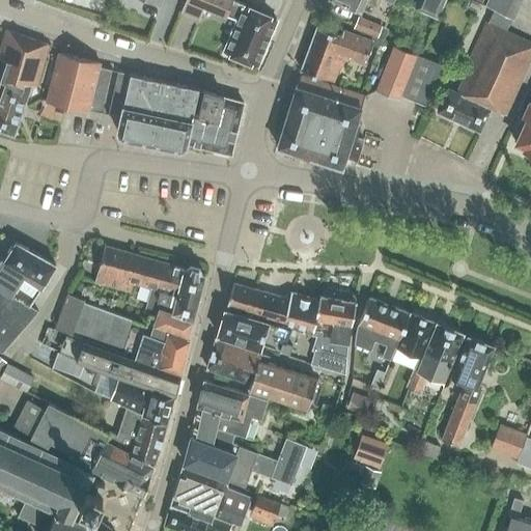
[(256,65),(276,19),(231,0),(185,0),(180,11),(199,19),(204,7),(238,21),(224,52),(256,65)]
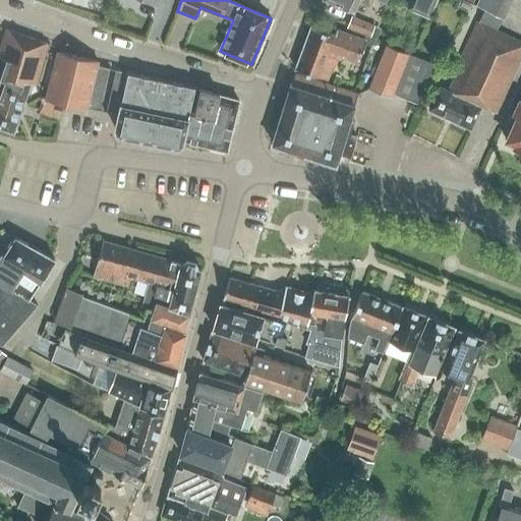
[(387,0),(327,0),(354,12),(359,2),(370,7),(373,0),(375,0),(386,4),(387,0)]
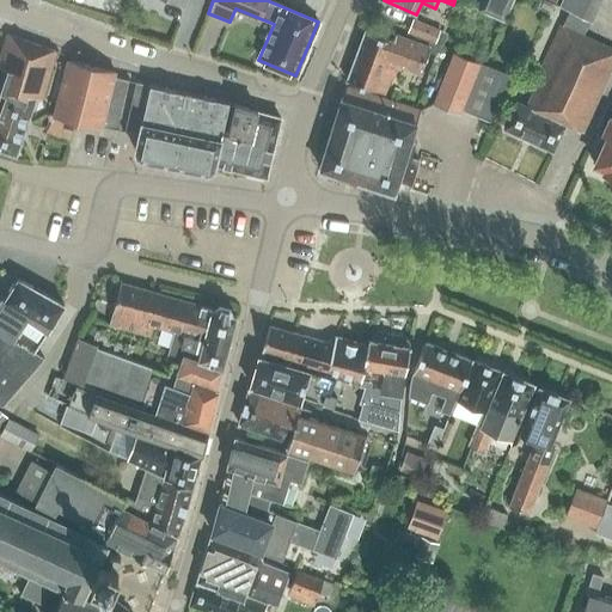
[(505,20),(512,0),(479,0),(476,8),(505,20)]
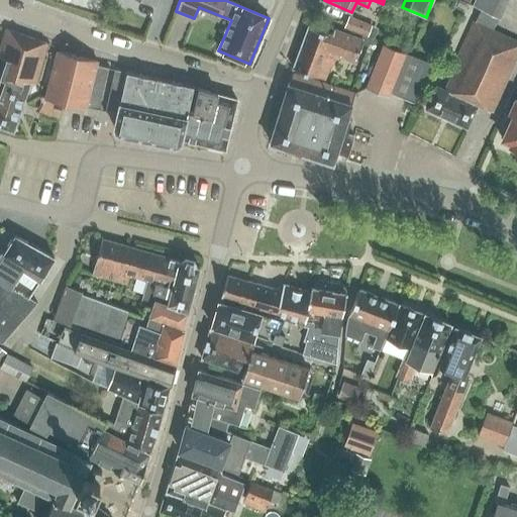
[(479,14),(498,22),(507,0),(476,0),(484,3),(479,14)]
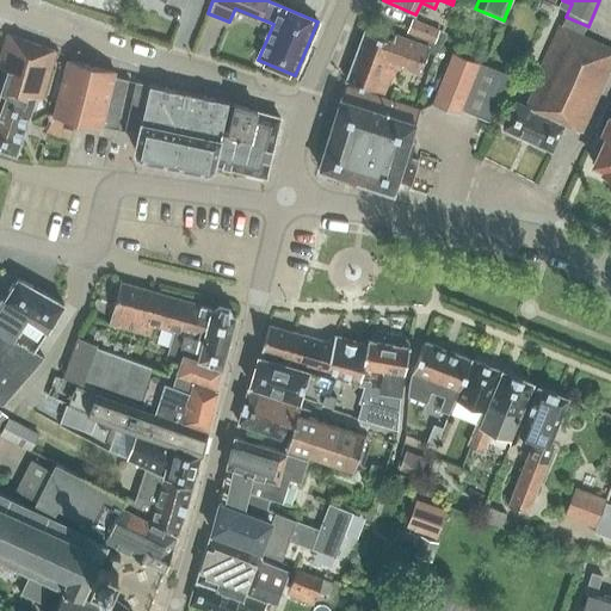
[(438,29),(411,18),(405,32),(430,43),(432,44),(432,43),(438,29)]
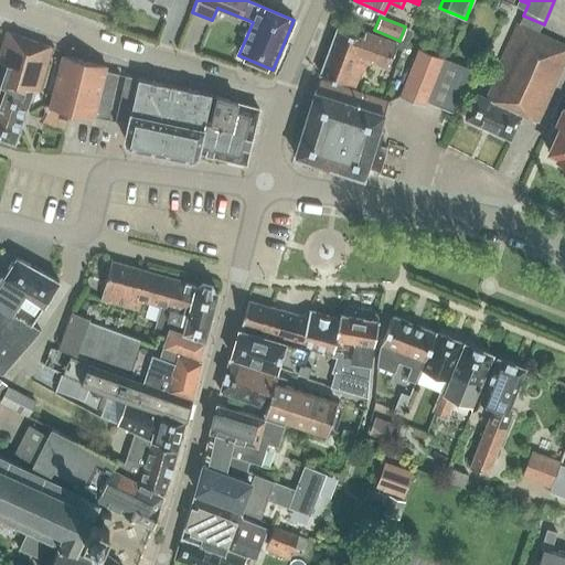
[(476,94),(465,118),(479,125),(510,139),(518,125),(522,115),(537,123),(564,63),(564,44),(539,32),(537,32),(519,23),(500,63),(502,64),(486,98),(476,94)]
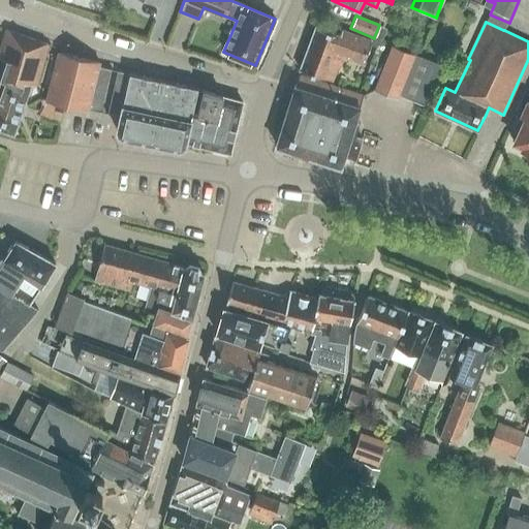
[(346,57),(362,63),(369,44),(377,48),(380,39),(374,37),(374,38),(372,37),(371,40),(341,30),(339,35),(315,27),(300,69),(332,82),(338,66),(342,67),(346,57)]
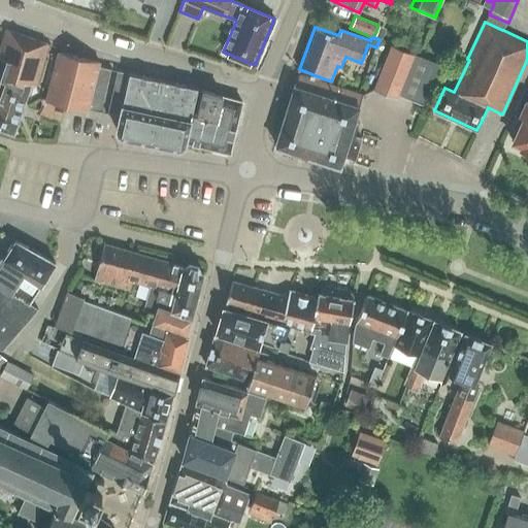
[(36,87),(48,44),(6,29),(0,50),(0,59),(6,61),(1,76),(0,80),(0,97),(0,98),(0,99),(0,129),(13,134),(30,85),(36,87)]
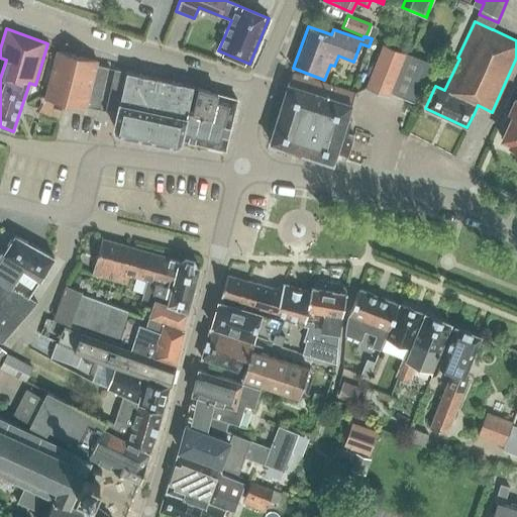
[(415,103),(430,63),(383,44),(366,89),(388,97),(390,93),(415,103)]
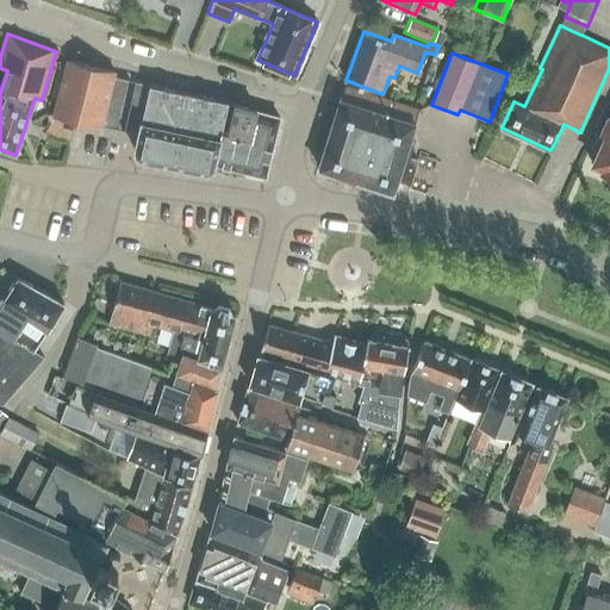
[(116,129),(128,80),(113,76),(114,73),(67,61),(54,116),(103,128),(103,126),(116,129)]
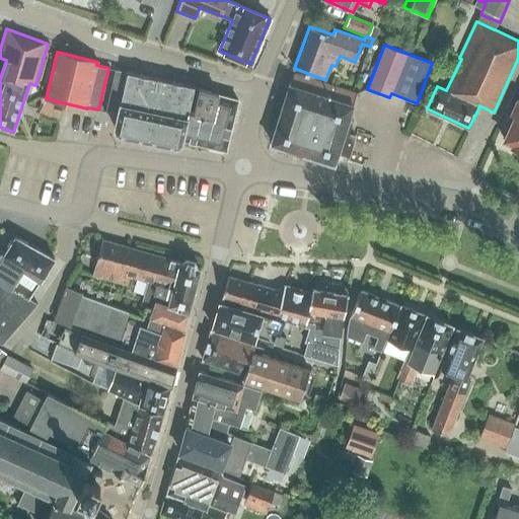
[(127,72),(116,69),(106,112),(118,114),(115,126),(115,128),(115,129),(116,130),(116,131),(117,132),(118,134),(119,134),(120,135),(174,146),(176,146),(177,146),(178,145),(180,144),(181,143),(181,142),(182,141),(183,133),(192,97),(194,86),(127,72)]
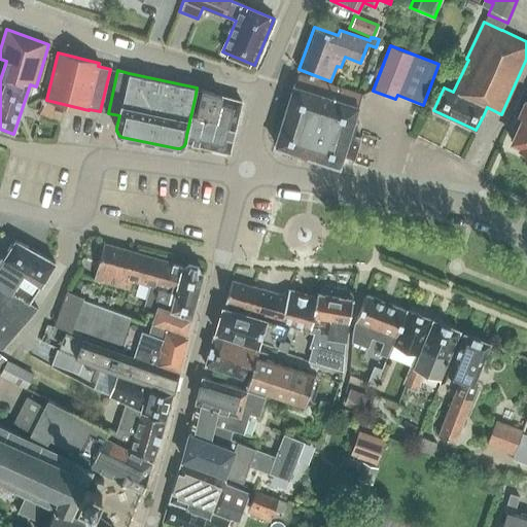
[(358,105),(361,95),(297,74),(294,84),(293,84),(275,145),(340,166),(343,155),(354,160),(360,138),(349,135),(358,105)]
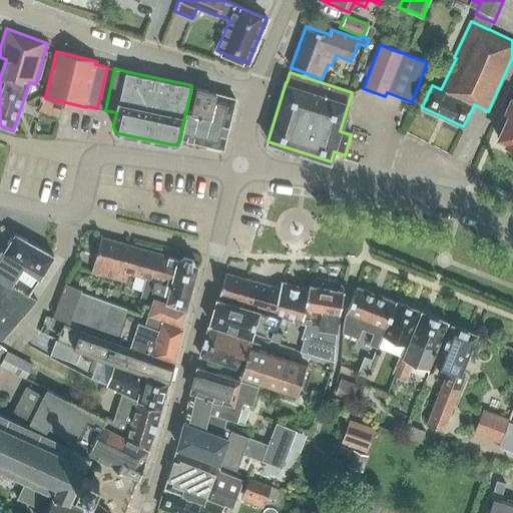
[(223,148),(231,113),(234,99),(196,88),(194,97),(189,96),(181,131),(205,137),(204,143),(223,148)]
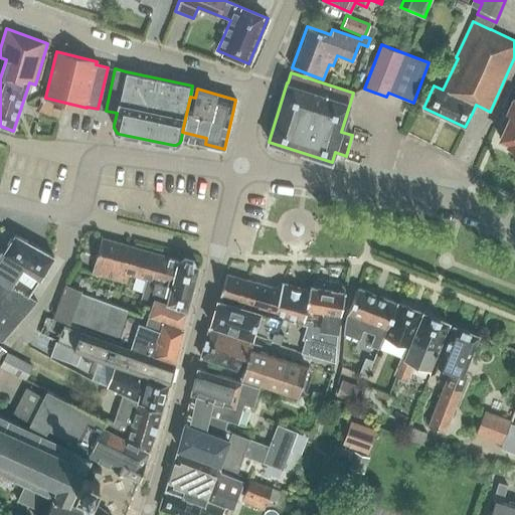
[(514,95),(507,112),(511,114),(500,138),(509,142),(508,143),(514,146),(514,95)]
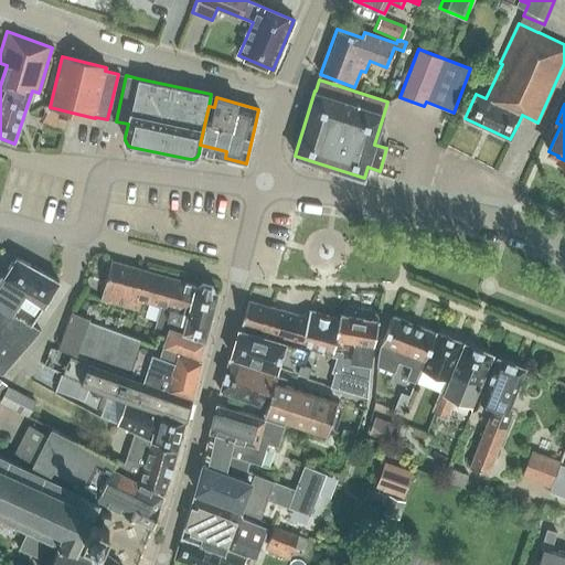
[(43,306),(59,281),(17,258),(4,277),(0,274),(0,374),(2,375),(34,339),(41,331),(31,324),(43,306)]
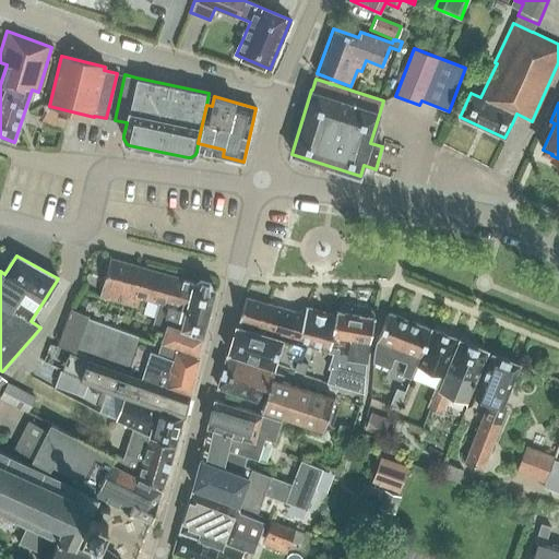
[(127,305),(137,266),(109,258),(99,297),(127,305)]
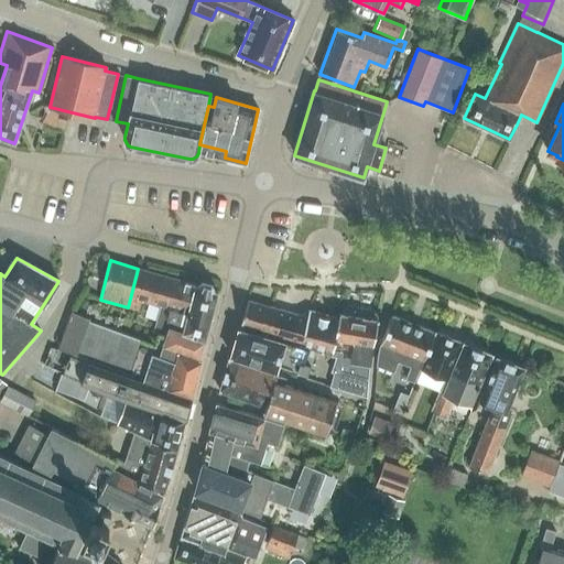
[(205,339),(217,291),(138,269),(128,307),(140,311),(143,301),(161,306),(153,333),(159,334),(167,336),(170,327),(205,339)]
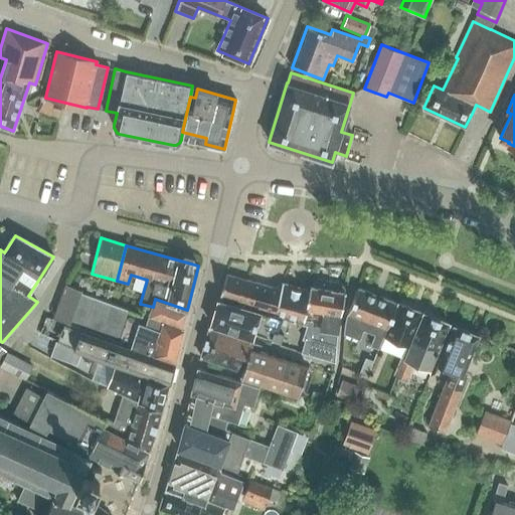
[(226,274),(218,299),(250,309),(251,306),(252,299),(242,296),(246,280),(226,274)]
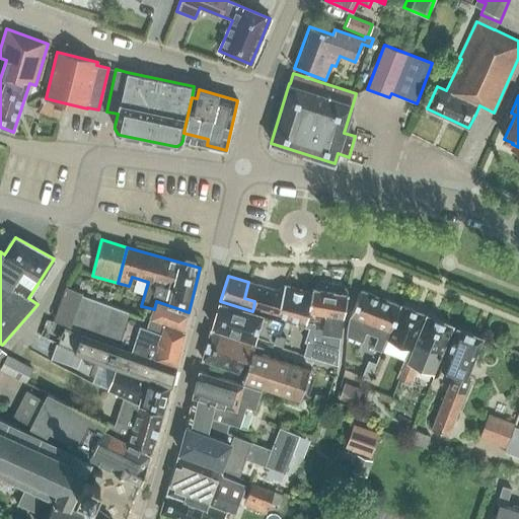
[(248,282),(244,298),(254,301),(253,308),(277,315),(276,318),(284,320),(305,328),(308,310),(311,293),(284,285),(283,292),(248,282)]
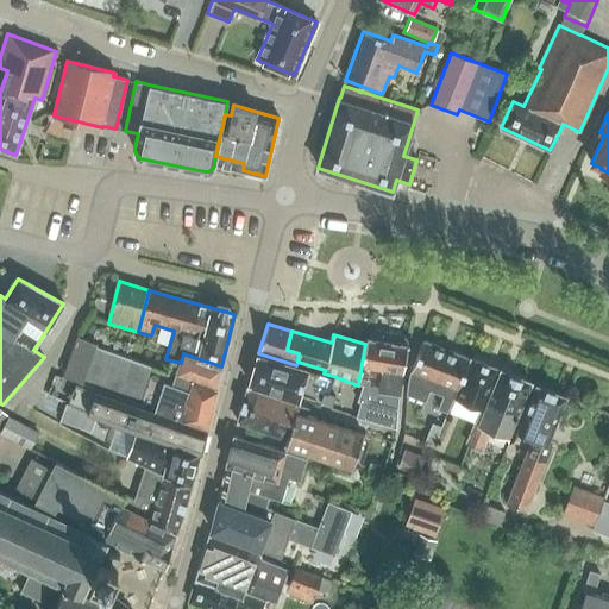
[(181,363),(171,360),(167,371),(96,345),(96,344),(77,337),(62,376),(207,427),(221,366),(183,353),(181,363)]
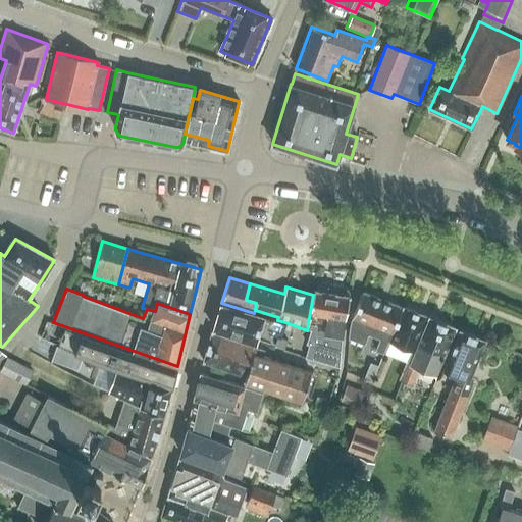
[(313,295),(310,312),(327,315),(326,325),(344,328),(350,297),(314,291),(314,295),(313,295)]
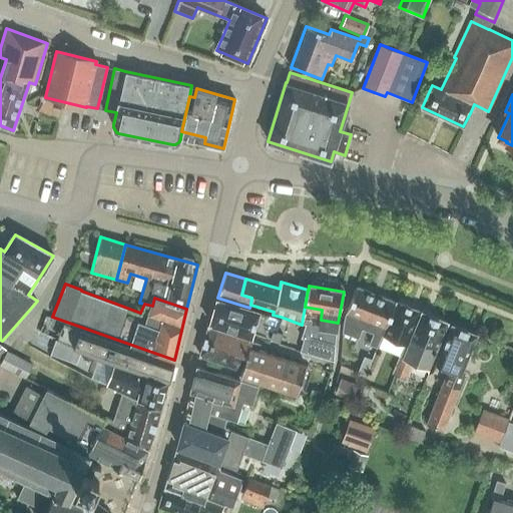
[(381,338),(395,303),(356,288),(347,313),(344,322),(343,333),(358,339),(362,330),(374,335),(370,345),(377,348),(381,338)]
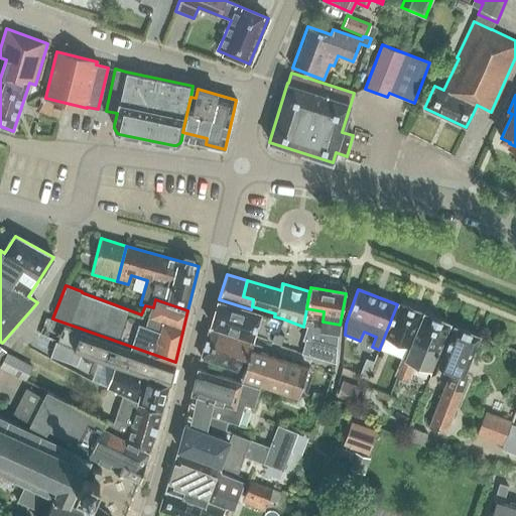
[(219,300),(212,326),(253,340),(255,334),(280,343),(283,334),(277,332),(279,325),(268,320),(271,315),(251,309),(219,299),(219,300)]
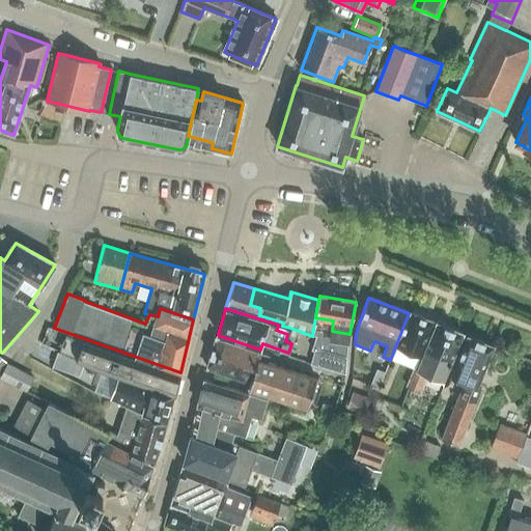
[(421,357),(436,323),(410,313),(395,347),(421,357)]
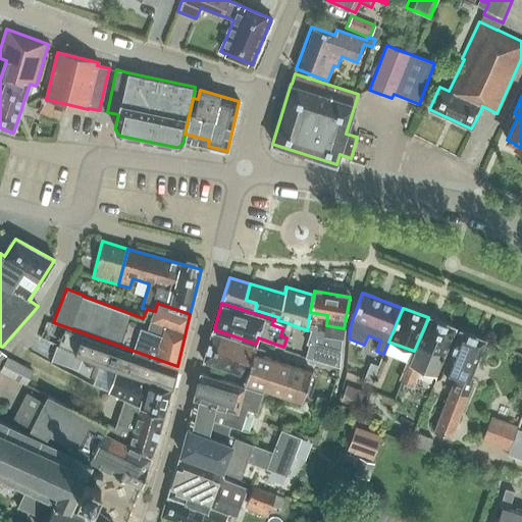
[(435,375),(455,328),(429,318),(414,352),(410,364),(405,362),(398,378),(413,384),(419,369),(435,375)]
